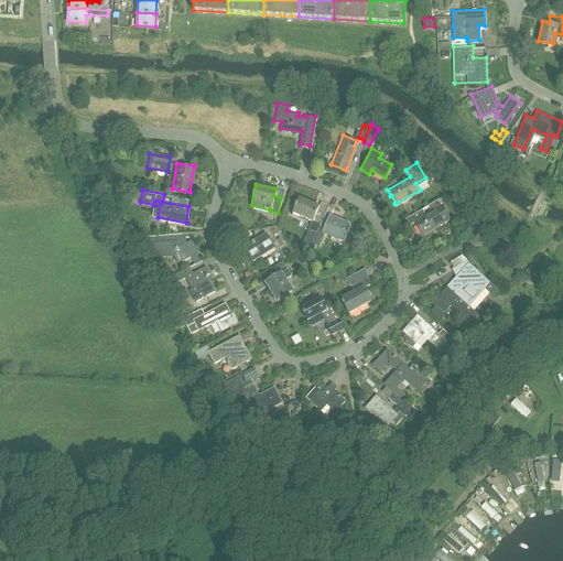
[(316,229),(327,203),(321,200),(318,204),(299,196),(292,212),(311,219),(306,229),(314,233),(316,229)]
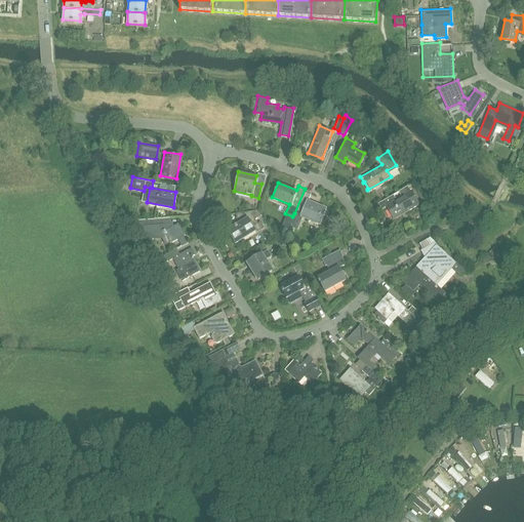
[(294,213),(300,215),(319,224),(326,207),(307,200),(310,191),(305,189),(294,213)]
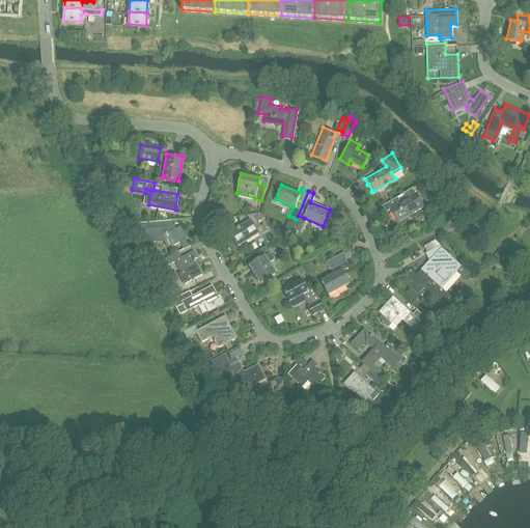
[(401,192),(397,195),(383,203),(387,209),(390,206),(397,219),(422,204),(415,192),(405,197),(401,192)]
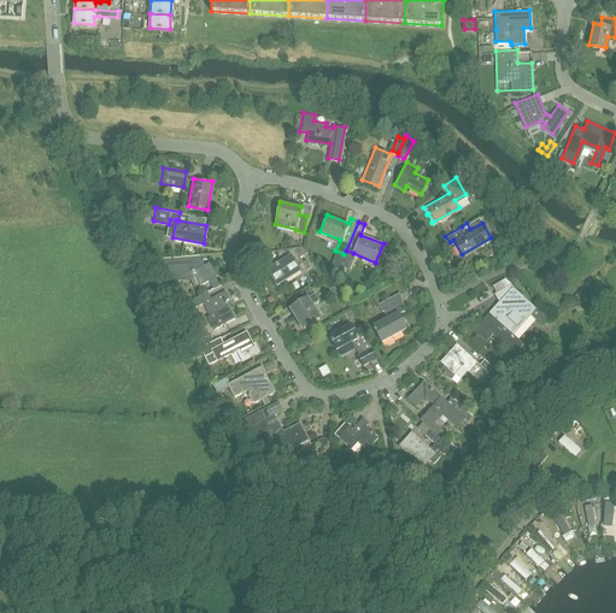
[(303,260),(301,259),(299,255),(306,251),(301,245),(276,248),(279,263),(267,270),(276,284),(300,269),(297,264),(303,260)]
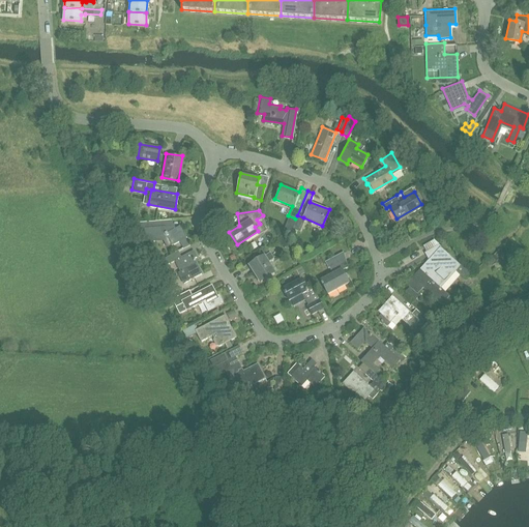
[(173,225),(171,225),(171,218),(125,222),(137,243),(143,241),(143,240),(153,239),(153,237),(167,236),(171,243),(179,239),(182,246),(189,243),(185,236),(186,236),(180,224),(174,227),(173,225)]
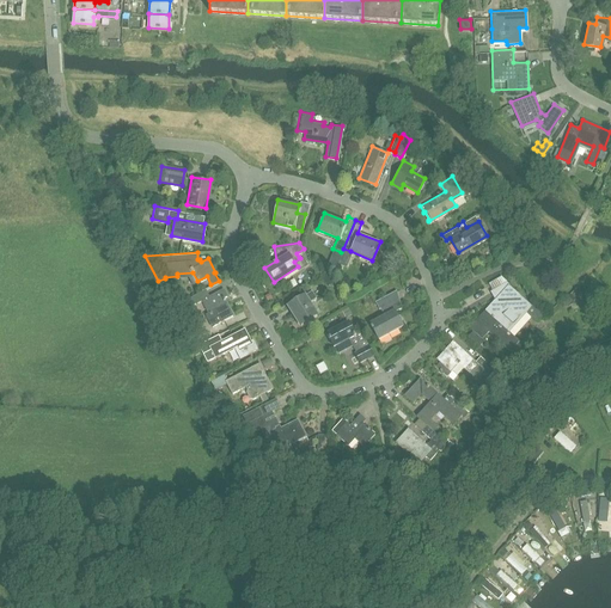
[(322,275),(327,284),(331,281),(329,277),(327,272),(322,275)]
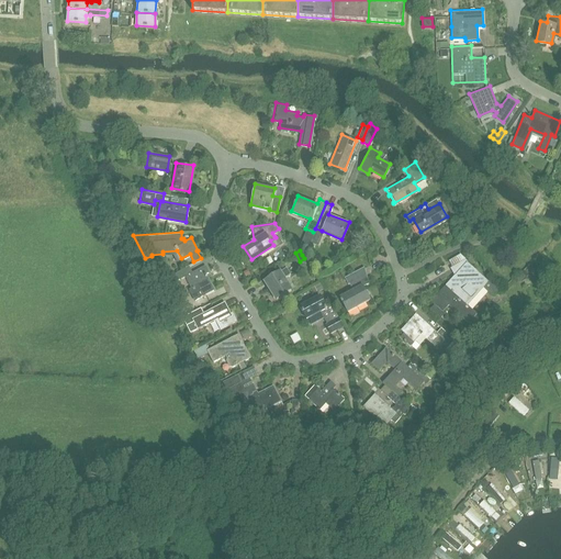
[(497,289),(487,280),(467,260),(467,259),(464,257),(452,265),(456,271),(445,283),(462,299),(467,303),(484,284),(493,293),(497,289)]
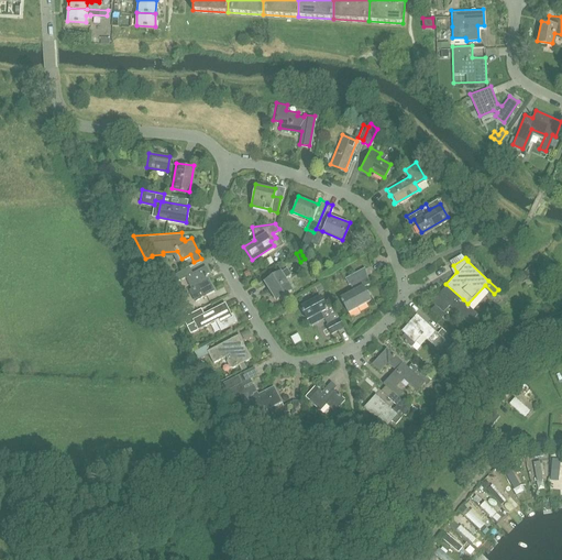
[(188,265),(168,276),(171,282),(185,275),(191,288),(189,289),(195,299),(196,298),(200,296),(213,288),(207,274),(206,272),(208,271),(205,264),(191,271),(188,265)]
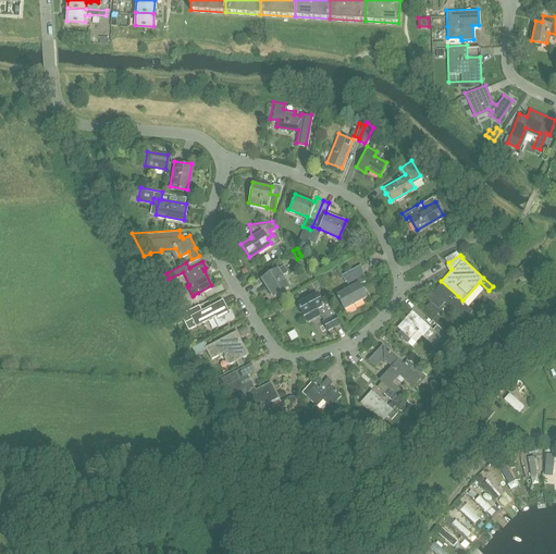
[(365,279),(360,262),(341,273),(345,280),(346,279),(349,286),(336,293),(344,307),(367,295),(359,282),(365,279)]
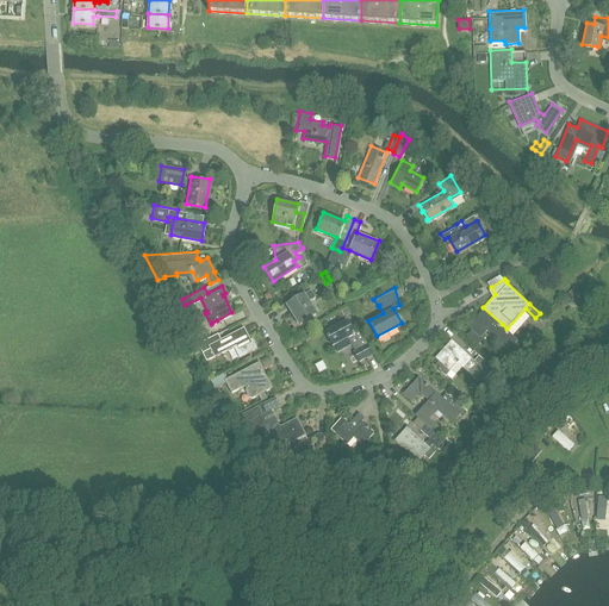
[(287,303),(299,323),(315,313),(308,300),(315,295),(310,288),(287,303)]
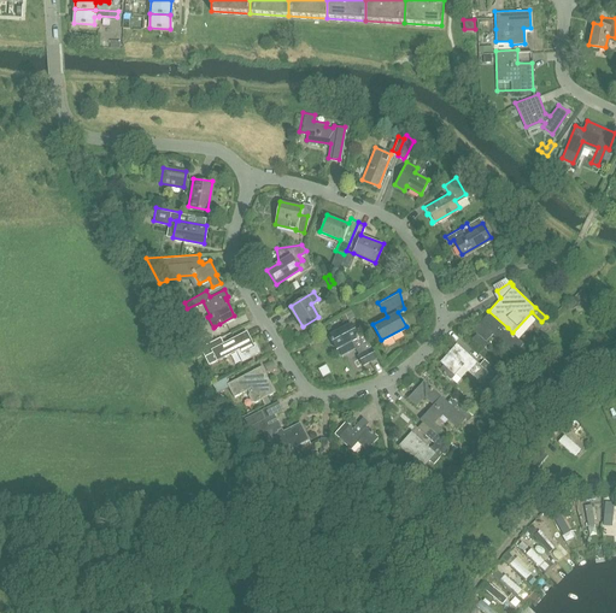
[(572,295),(567,300),(573,305),(576,300),(572,295)]
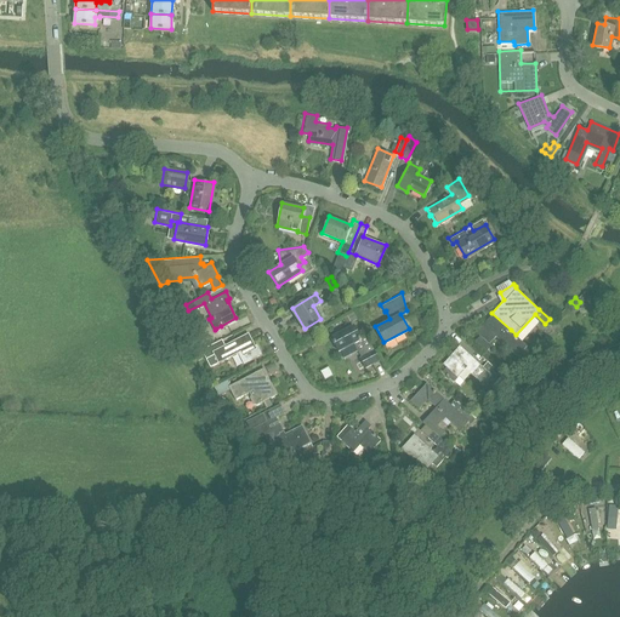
[(346,314),(350,320),(356,318),(352,310),(346,314)]
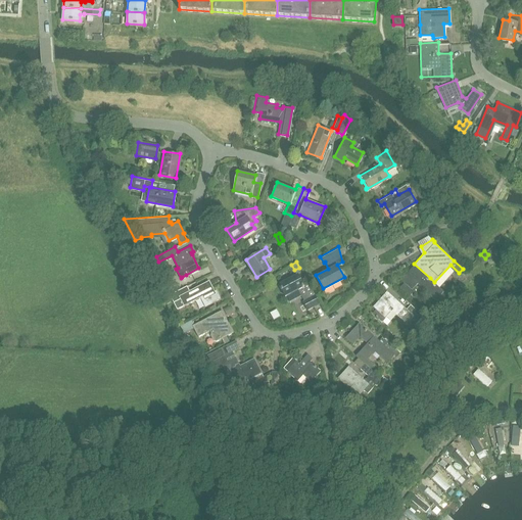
[(442,290),(434,282),(430,278),(414,264),(400,278),(404,281),(399,286),(409,294),(413,289),(412,287),(417,282),(435,298),(442,290)]
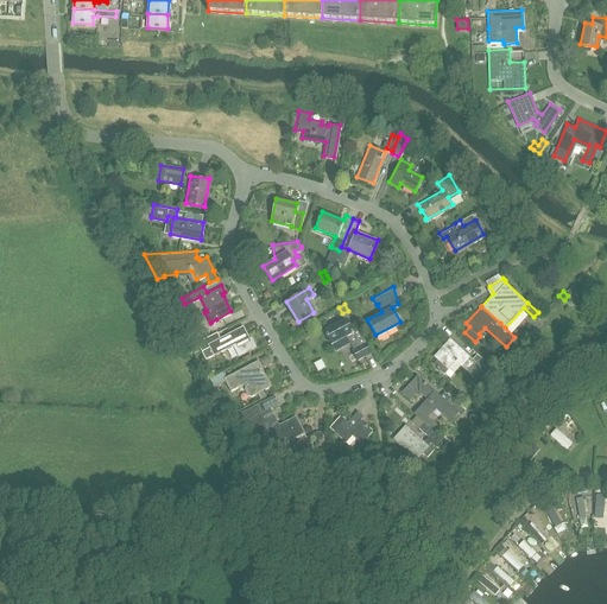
[(371,350),(366,342),(359,328),(352,331),(345,317),(323,329),(332,343),(346,335),(354,348),(352,349),(358,358),(371,350)]
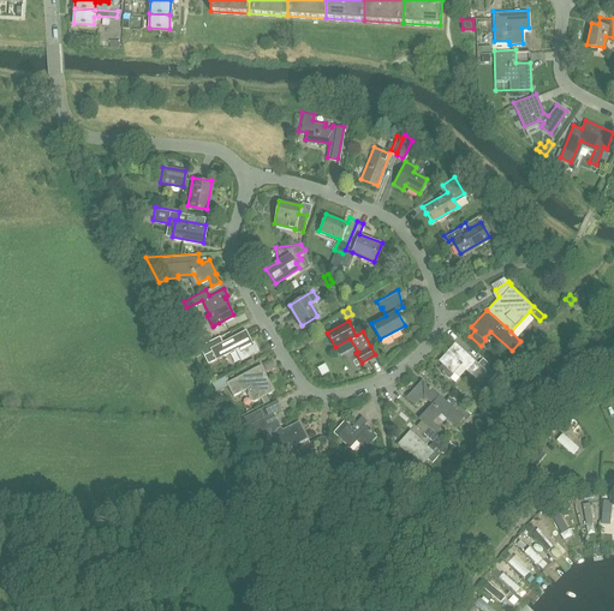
[(254,340),(251,341),(245,329),(222,341),(219,334),(198,345),(208,361),(234,348),(240,359),(248,355),(248,354),(258,348),(254,340)]
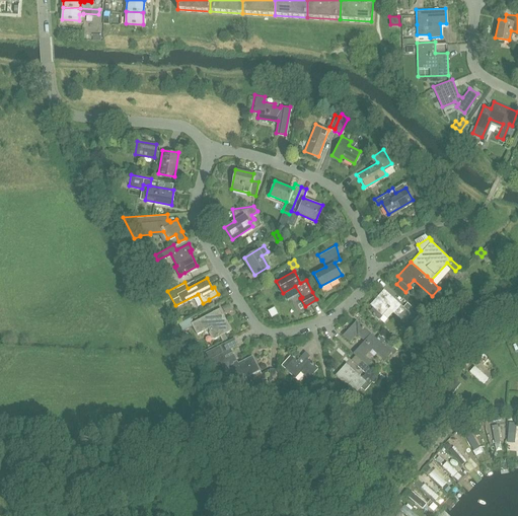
[(370,303),(373,305),(369,309),(378,317),(388,306),(403,319),(405,316),(411,321),(419,312),(407,300),(402,305),(383,288),(370,303)]
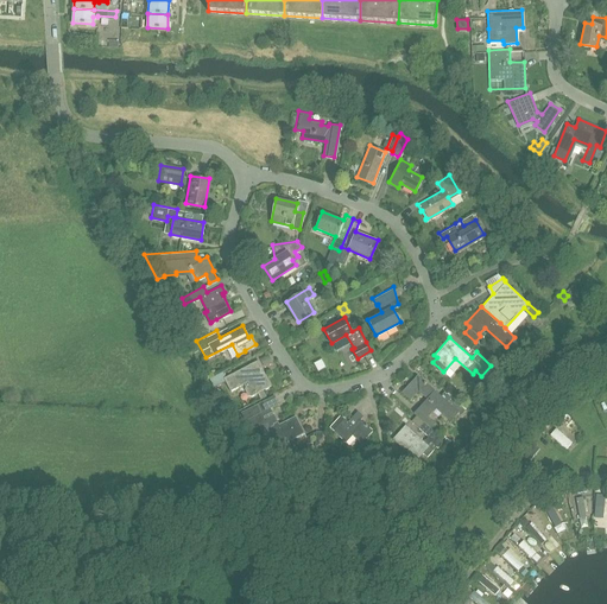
[(248,395),(252,393),(270,383),(257,358),(222,376),(229,389),(244,382),(245,385),(244,388),(248,395)]
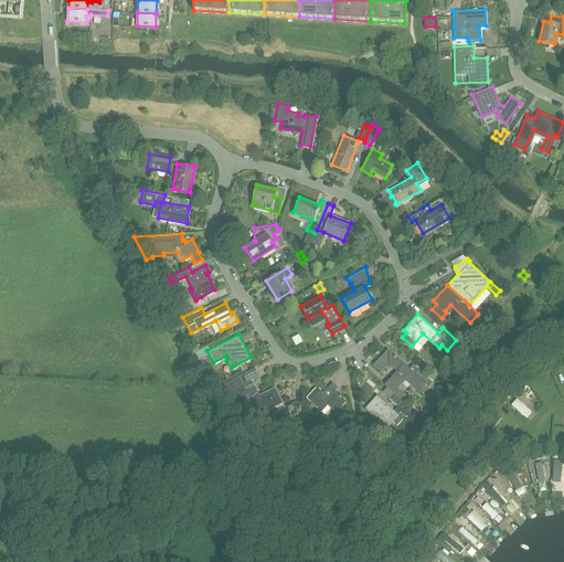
[(206,343),(194,350),(199,358),(208,353),(206,350),(209,349),(206,343)]
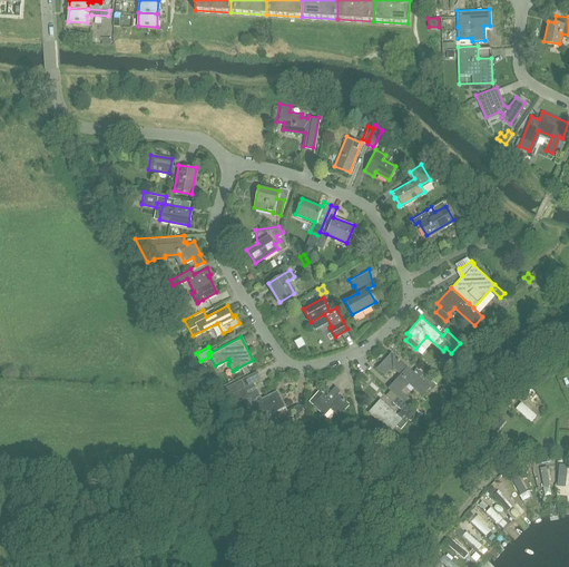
[(388,387),(396,394),(403,400),(408,396),(399,388),(408,379),(422,392),(428,384),(430,387),(434,382),(414,364),(411,369),(390,349),(375,367),(382,372),(391,361),(401,369),(388,387)]
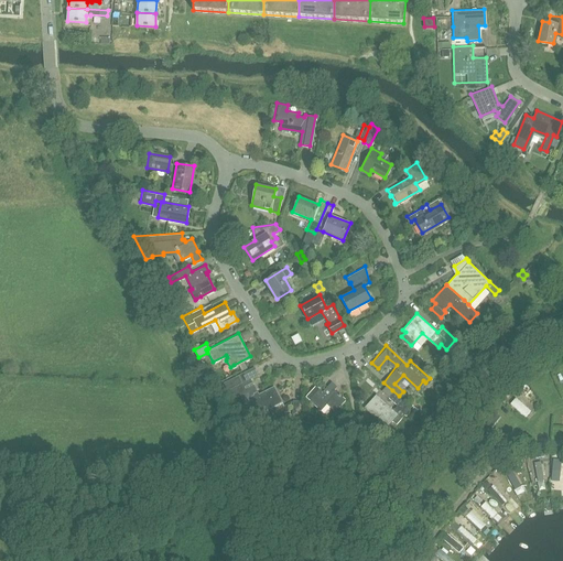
[(253,365),(223,381),(231,397),(239,394),(247,409),(255,405),(250,396),(253,394),(252,392),(257,390),(250,377),(258,374),(253,365)]
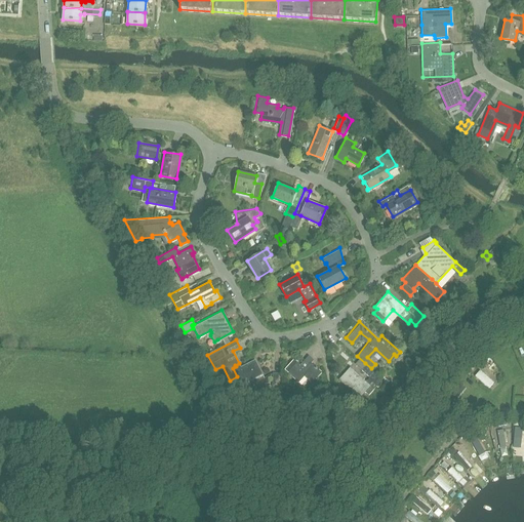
[(299,382),(305,375),(312,382),(321,370),(311,361),(313,358),(309,354),(300,362),(294,357),(284,368),(287,370),(299,382)]
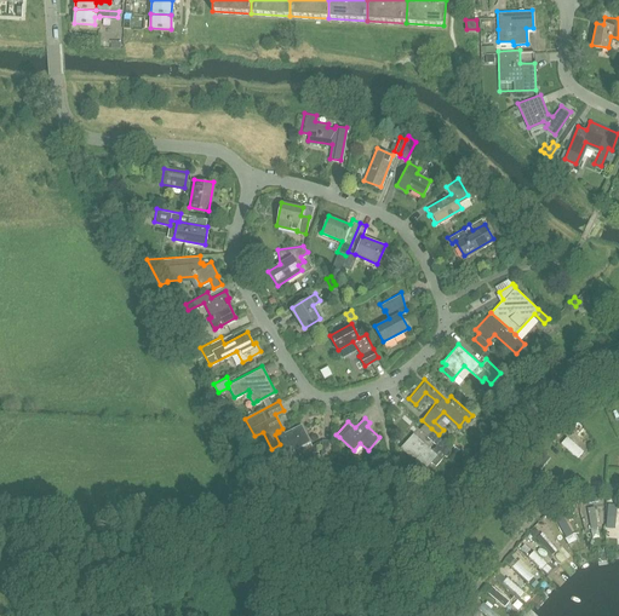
[(562,427),(567,432),(572,427),(573,426),(569,424),(567,421),(566,424),(562,427)]
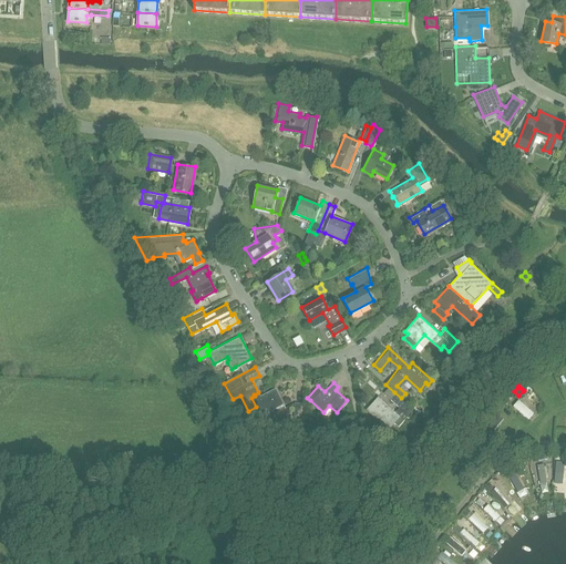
[(256,407),(248,411),(254,421),(264,422),(271,418),(268,410),(284,402),(275,387),(259,395),(258,392),(254,395),(255,396),(251,398),(256,407)]
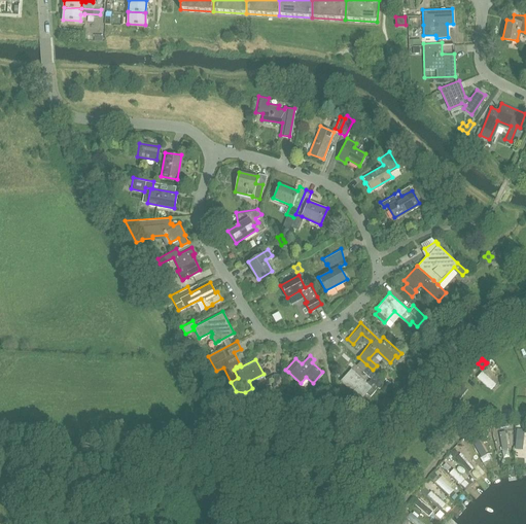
[(384,381),(373,370),(366,364),(362,370),(371,377),(365,383),(360,379),(361,377),(351,368),(340,379),(360,397),(366,391),(370,394),(378,386),(379,387),(384,381)]
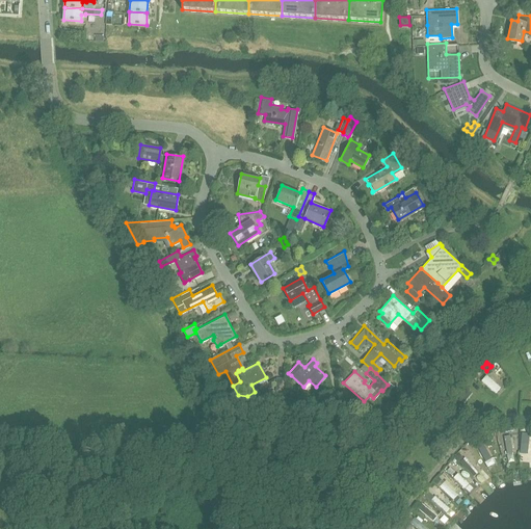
[(231,390),(230,390),(227,395),(229,396),(233,399),(234,397),(236,393),(231,390)]
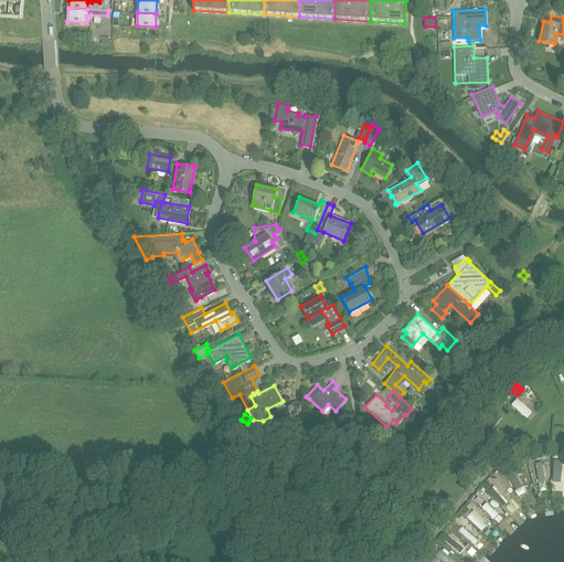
[(460,509),(464,512),(469,507),(465,504),(460,509)]
